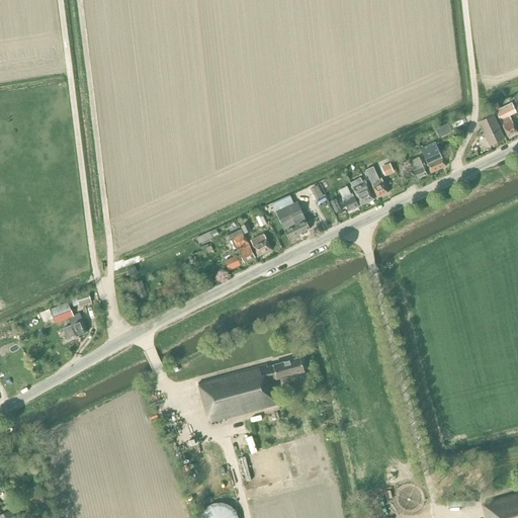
[(509,116),(516,112),(512,105),(496,113),(500,120),(508,137),(517,133),(509,116)]
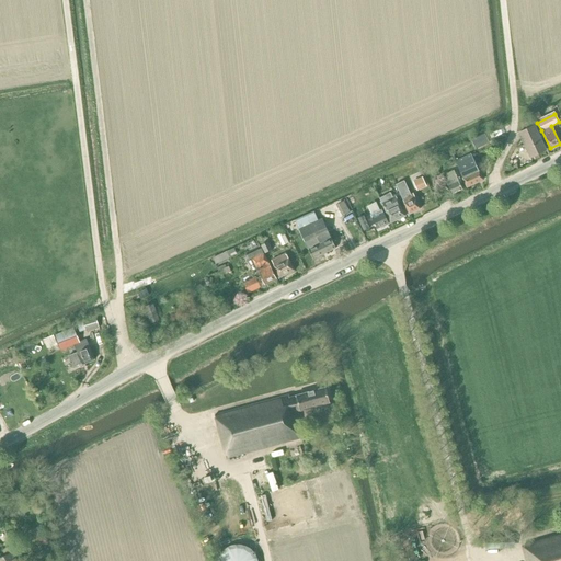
[(530,157),(545,150),(534,126),(518,133),(530,157)]
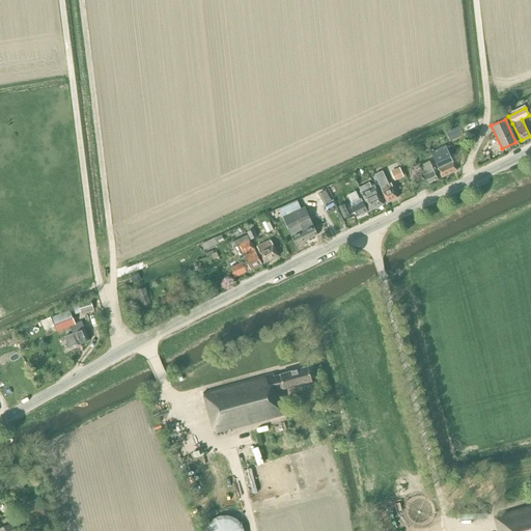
[(446,133),(450,142),(463,136),(458,127),(446,133)]
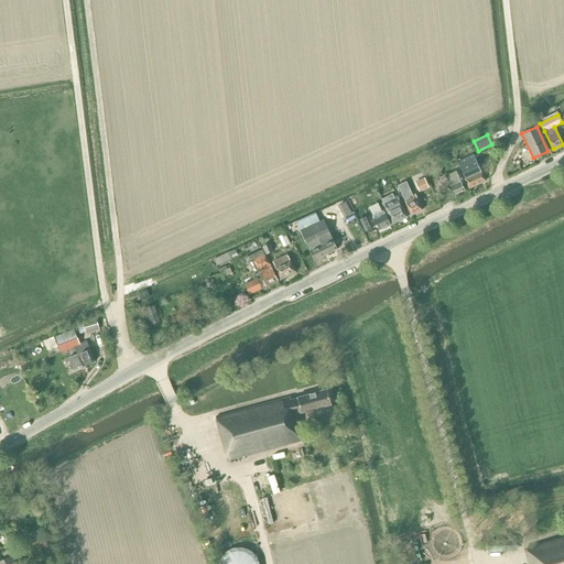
[(469,188),(485,181),(474,155),(457,162),(462,173),(469,188)]
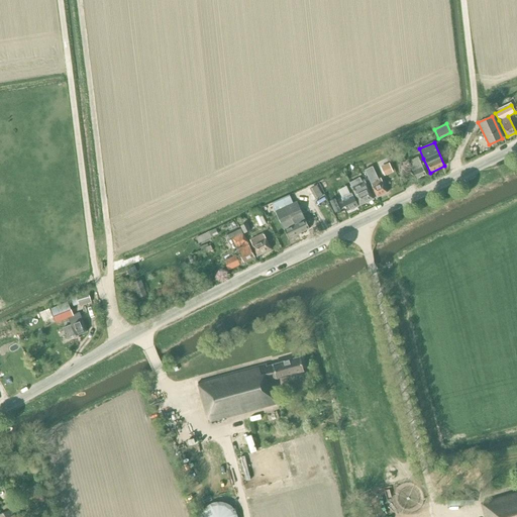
[(423,163),(421,164),(418,157),(411,161),(413,165),(410,166),(416,179),(426,175),(423,169),(425,168),(423,163)]
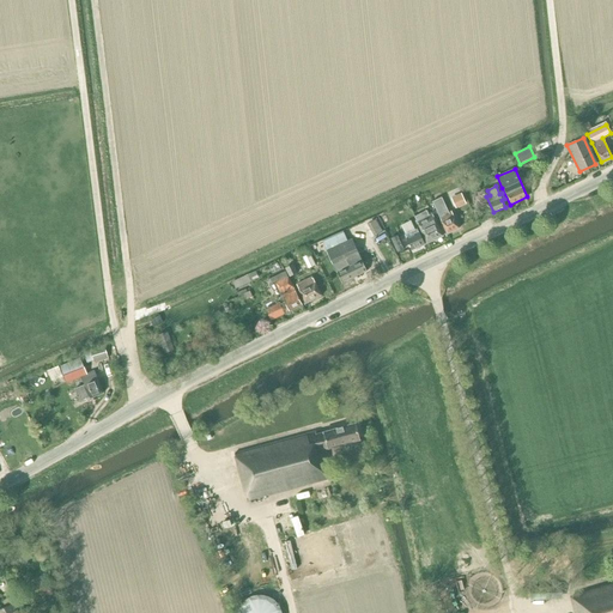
[(451,198),(453,201),(455,207),(456,208),(466,205),(466,202),(462,196),(461,193),(451,198)]
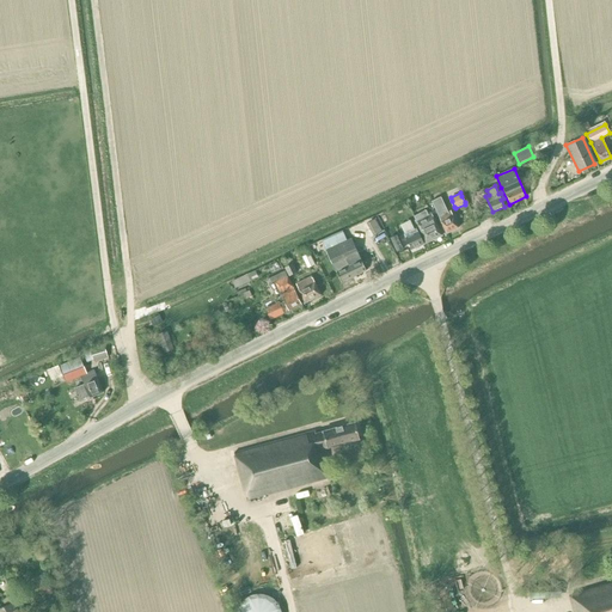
[(451,212),(448,213),(440,197),(432,201),(436,212),(439,216),(446,233),(458,228),(451,212)]
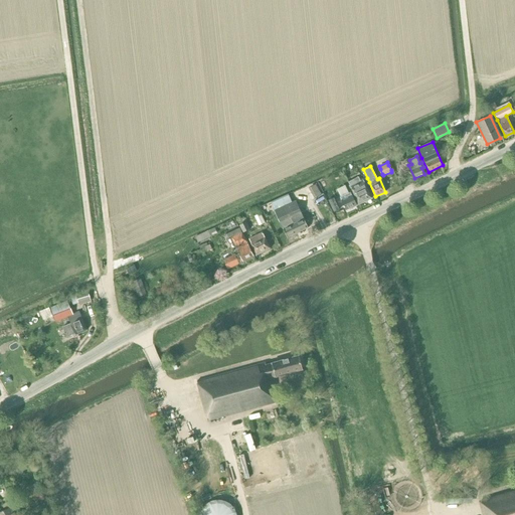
[(371,198),(363,180),(361,181),(359,176),(348,182),(350,186),(358,204),(371,198)]
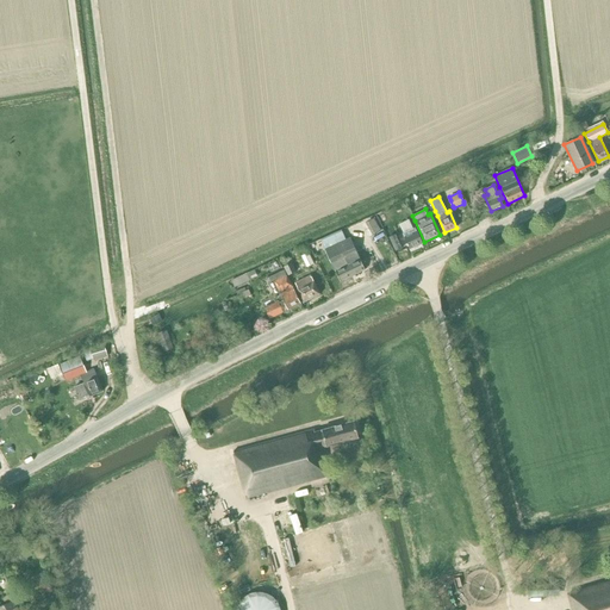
[(379,223),(377,219),(363,226),(366,230),(363,230),(368,238),(381,230),(378,223),(379,223)]
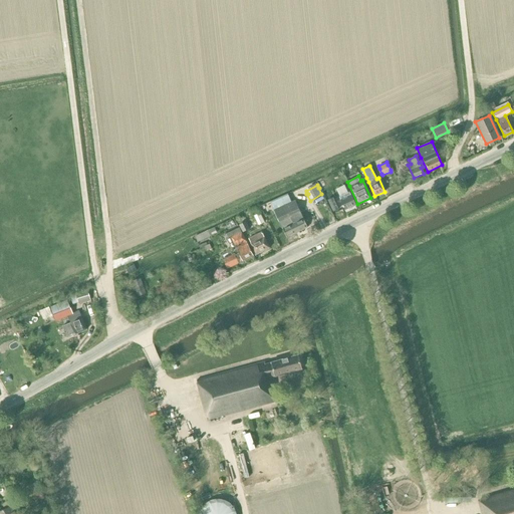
[(345,210),(355,205),(349,192),(347,193),(343,186),(336,189),(345,210)]
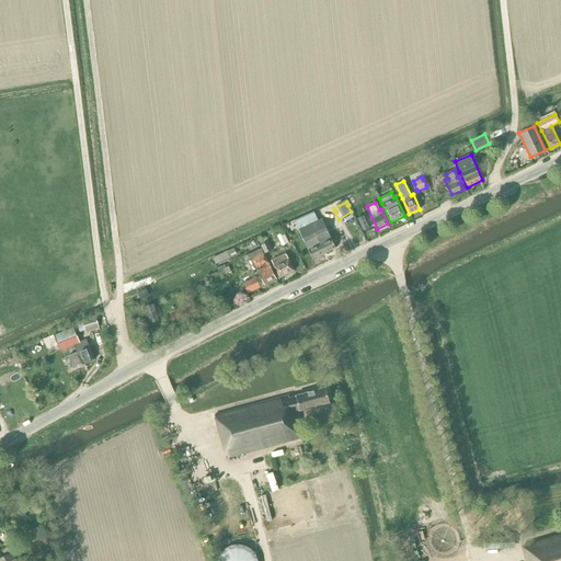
[(357,218),(363,231),(369,228),(364,216),(357,218)]
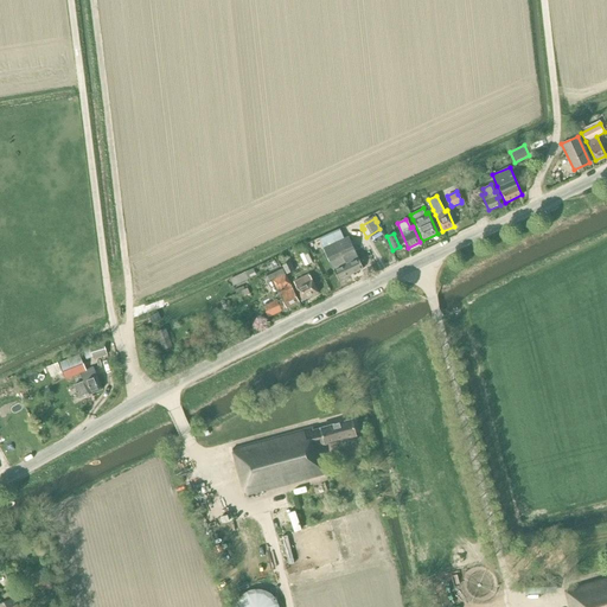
[(331,243),(327,235),(319,238),(323,247),(331,243)]
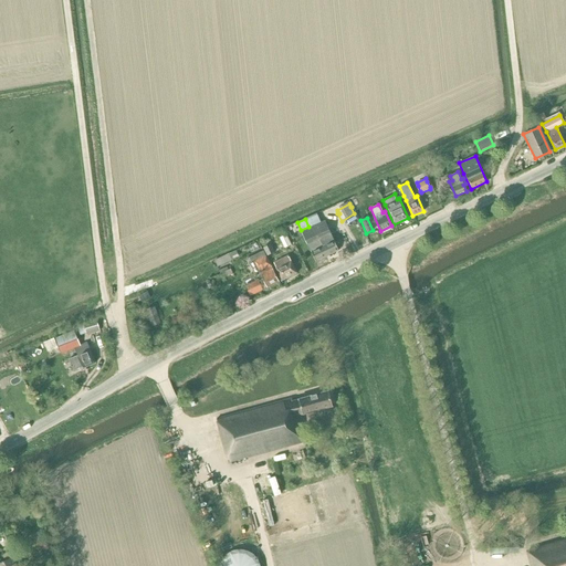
[(338,250),(332,238),(325,223),(302,234),(315,262),(325,257),(338,250)]
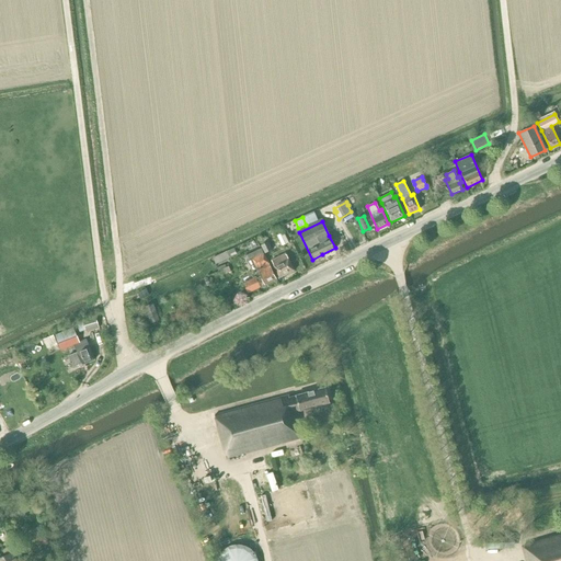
[(282,245),(288,242),(283,233),(277,236),(282,245)]
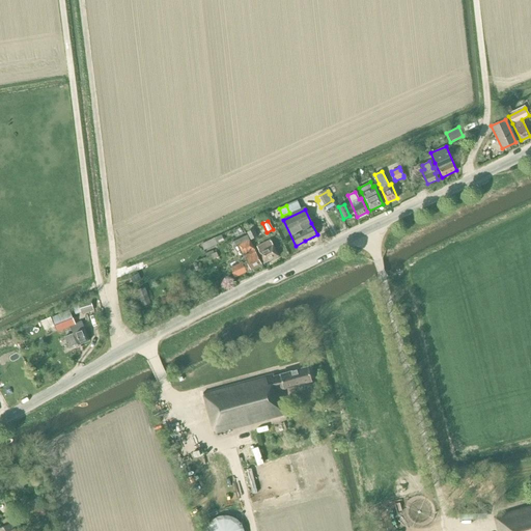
[(251,240),(256,236),(253,229),(247,232),(251,240)]
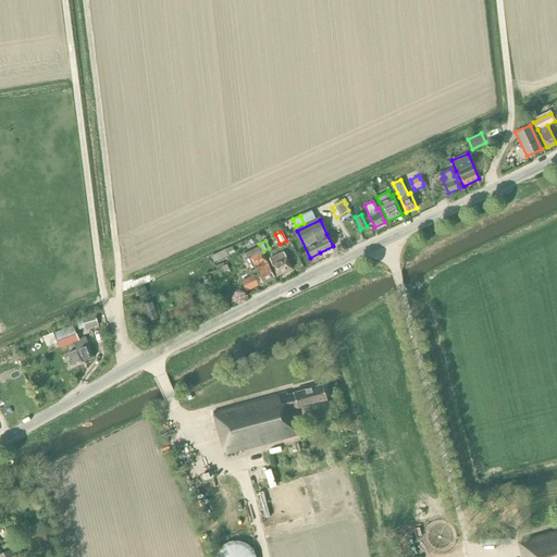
[(235,252),(232,246),(211,256),(214,262),(230,255),(235,252)]
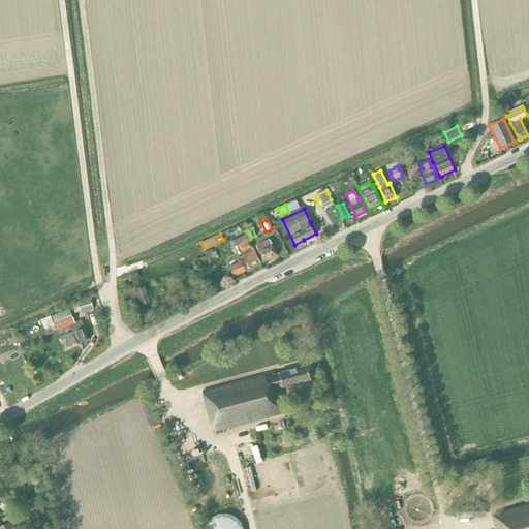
[(249,268),(249,269),(260,263),(253,248),(252,248),(246,235),(232,241),(235,246),(237,244),(245,260),(241,262),(241,261),(228,268),(234,276),(245,271),(245,270),(249,268)]
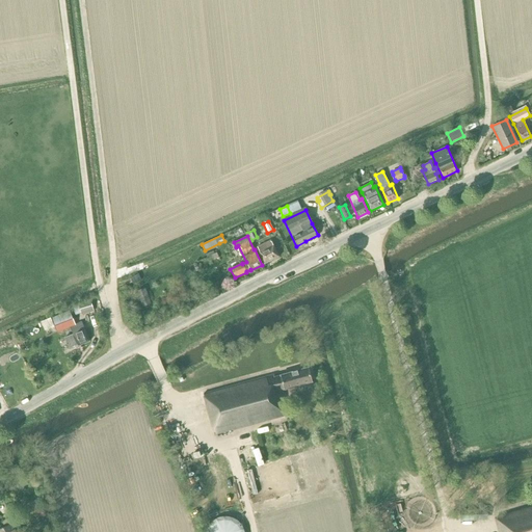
[(265,263),(278,257),(270,240),(257,247),(265,263)]
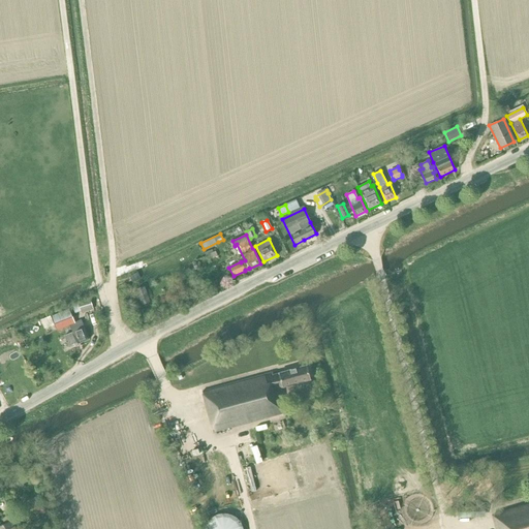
[(129,275),(132,282),(141,279),(137,272),(129,275)]
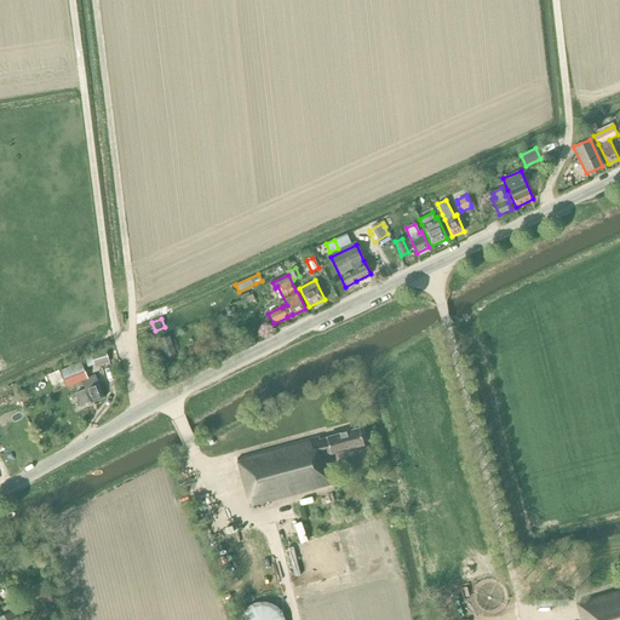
[(166,357),(176,354),(170,336),(160,339),(166,357)]
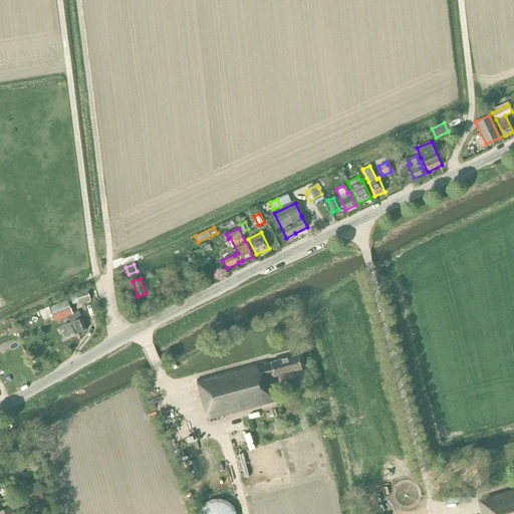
[(90,300),(87,290),(75,294),(78,304),(90,300)]
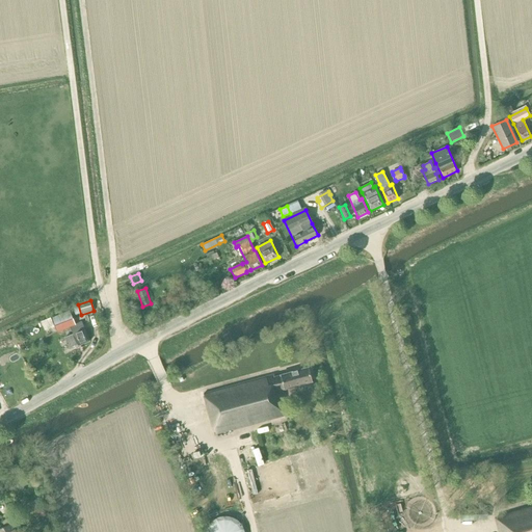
[(65,315),(50,321),(54,331),(70,325),(71,326),(70,327),(73,335),(64,338),(69,348),(77,345),(77,346),(89,341),(82,322),(81,322),(75,324),(73,318),(68,320),(65,315)]
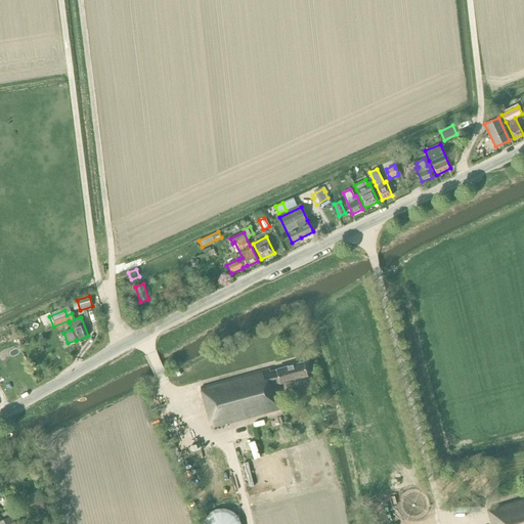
[(278,384),(307,376),(304,361),(275,369),(270,372),(270,368),(201,388),(211,427),(281,408),(274,384),(278,383),(278,384)]
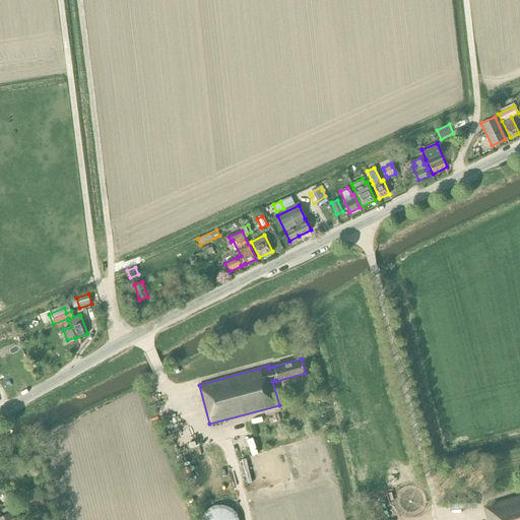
[(246,449),(254,447),(251,435),(243,437),(246,449)]
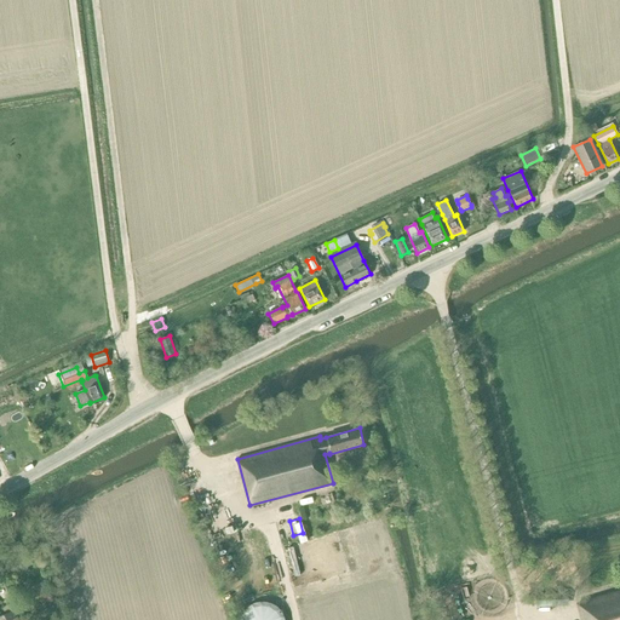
[(619,619),(619,591),(578,604),(581,619),(619,619)]
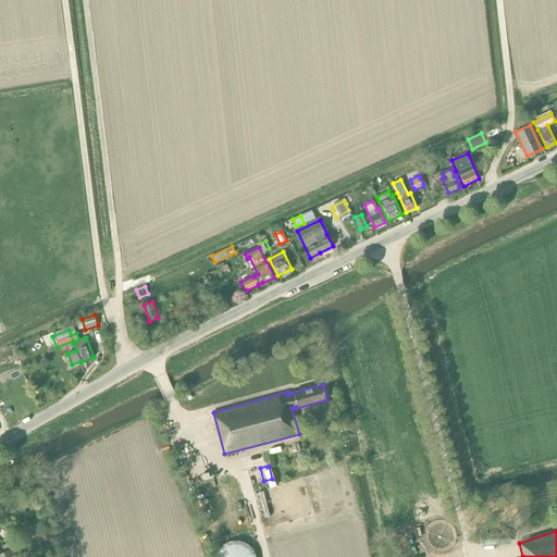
[(21,556),(12,542),(3,546),(7,551),(0,555),(0,556),(21,556)]
